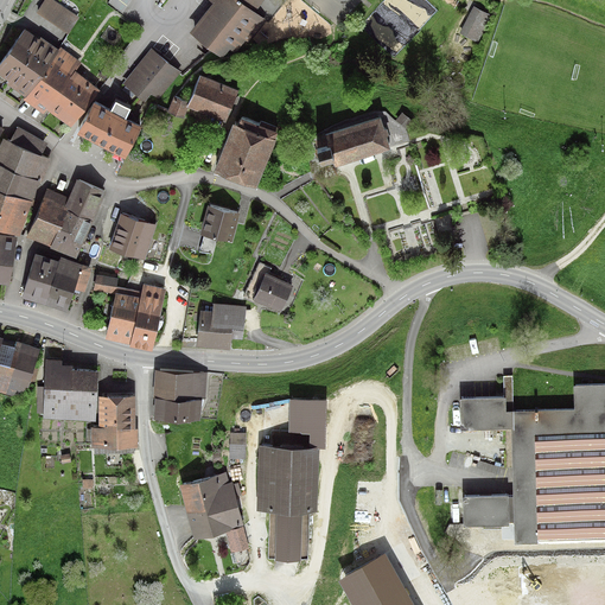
[(76,17),(50,0),(40,0),(33,12),(67,32),(76,17)]
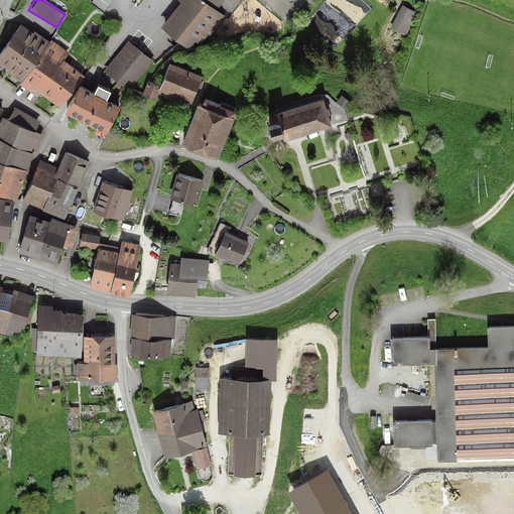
[(175,0),(180,4),(160,27),(194,55),(226,18),(215,8),(222,0),(175,0)]
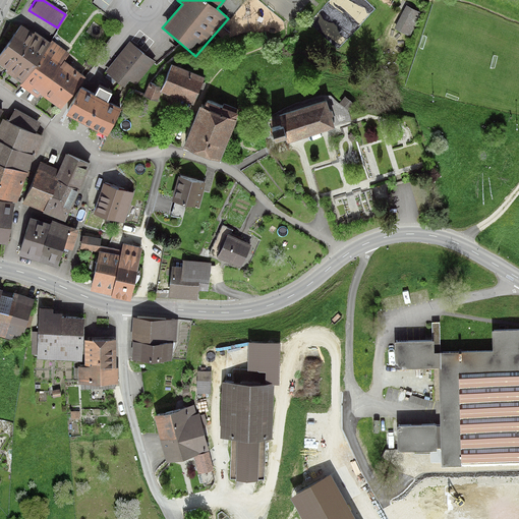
[(406,6),(394,29),(407,36),(419,13),(406,6)]
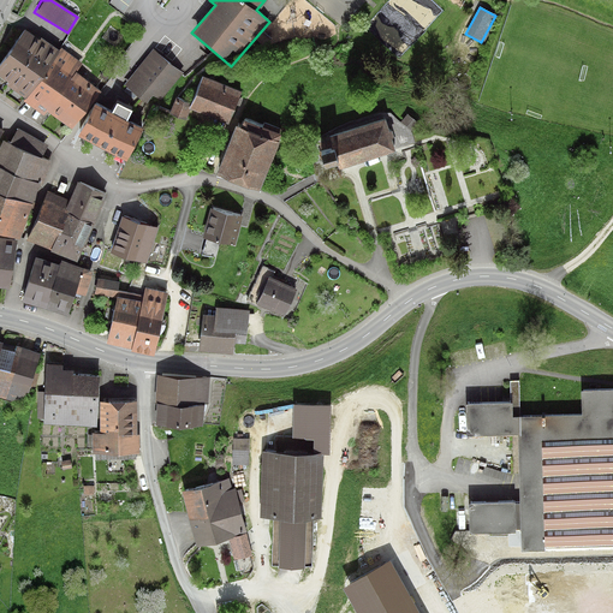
[(27,25),(0,59),(0,75),(27,94),(59,51),(60,49),(27,25)]
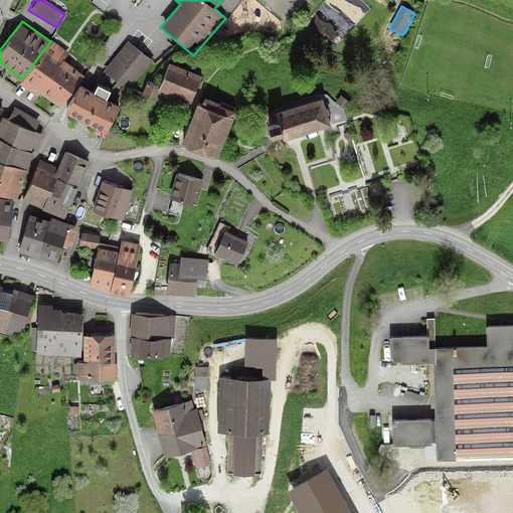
[(68,56),(49,42),(22,78),(19,83),(40,100),(43,96),(59,108),(82,76),(63,62),(68,56)]
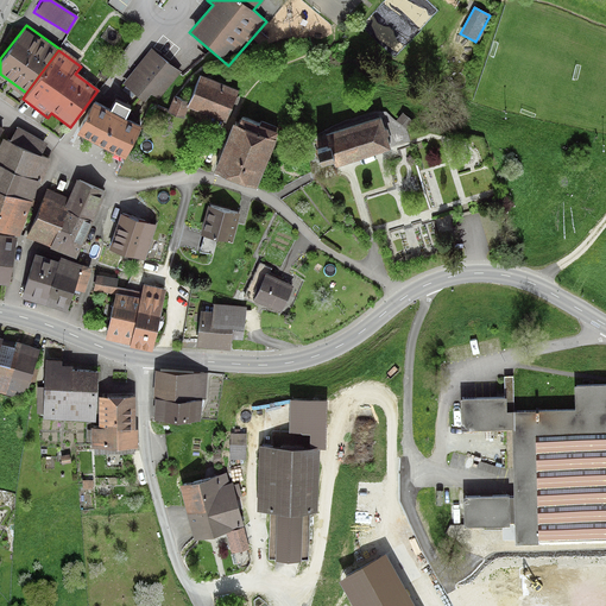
[(178,74),(153,51),(124,86),(150,108),(178,74)]
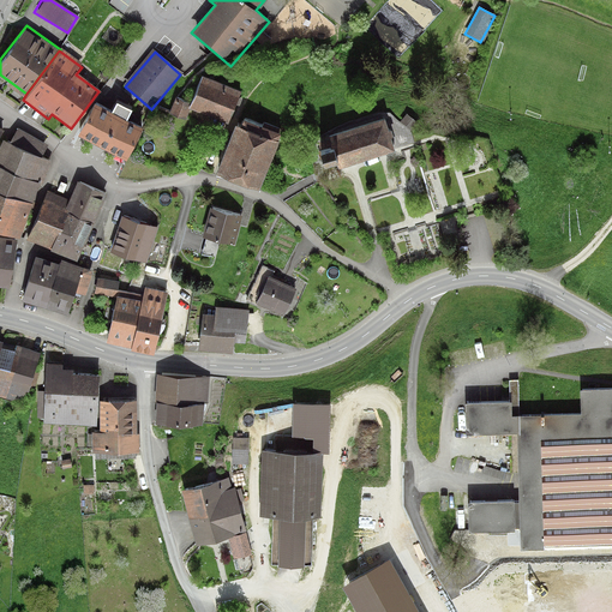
[(103,71),(97,78),(103,83),(109,76),(103,71)]
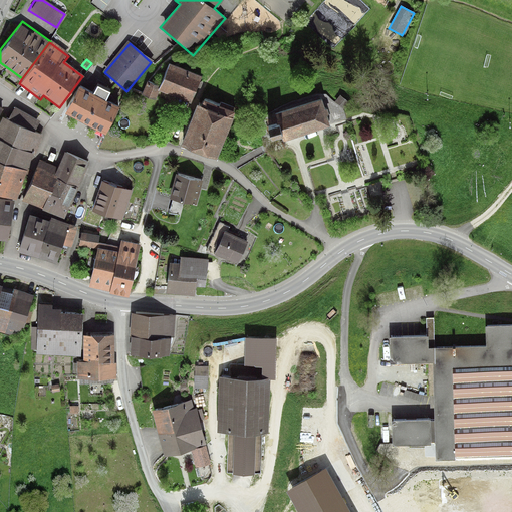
[(201,75),(169,62),(158,89),(190,102),(201,75)]
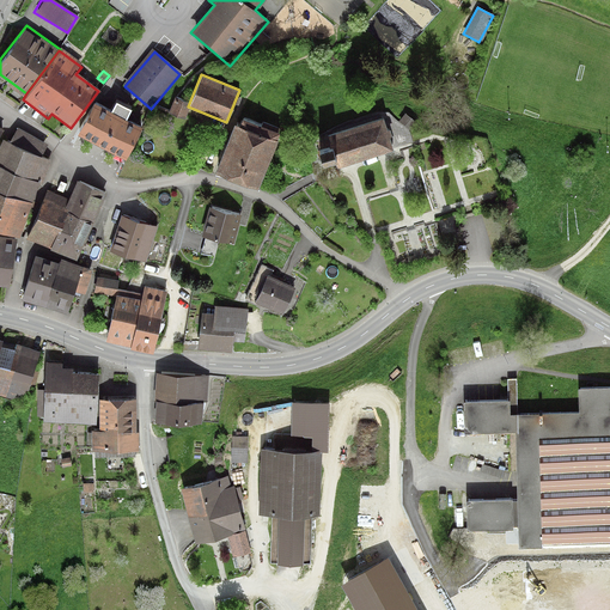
[(169,114),(182,120),(188,103),(175,98),(169,114)]
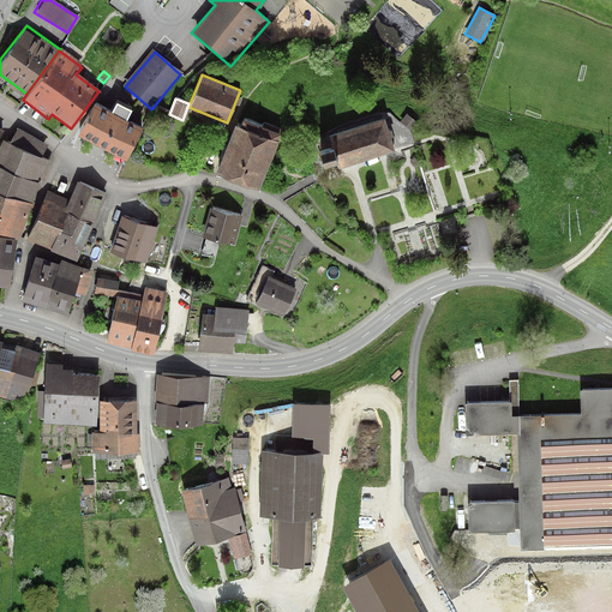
[(108,117),(95,109),(79,137),(127,162),(142,135),(124,125),(130,113),(114,105),(108,117)]
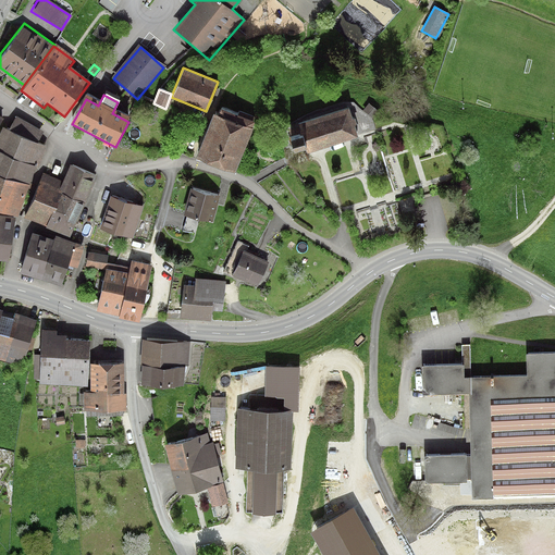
[(367,105),(361,111),(372,119),(377,112),(367,105)]
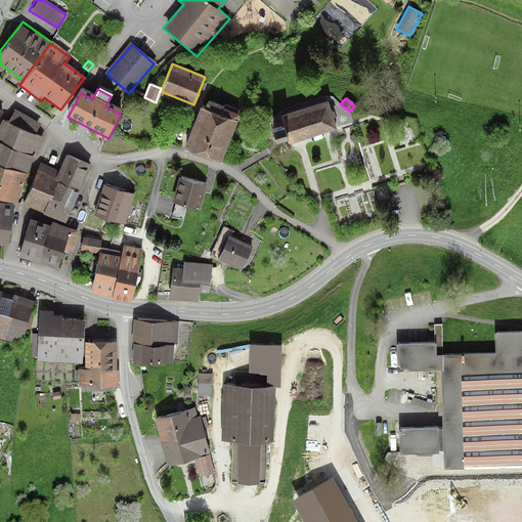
[(279,124),(272,126),(276,137),(286,134),(290,144),(338,128),(328,99),(277,116),(279,124)]
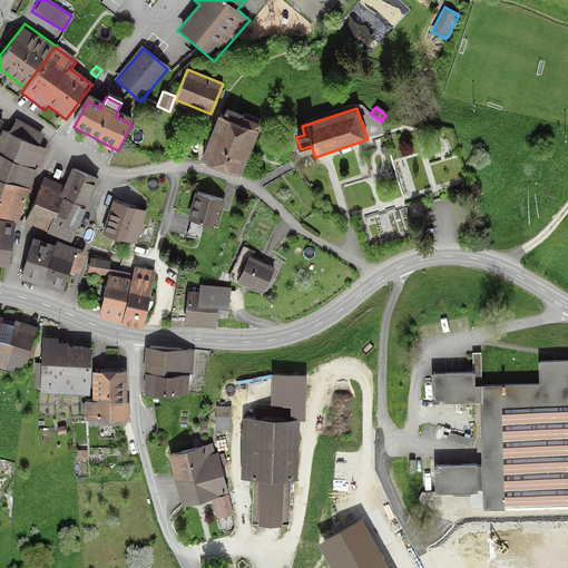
[(257,124),(222,109),(202,159),(237,174),(257,124)]
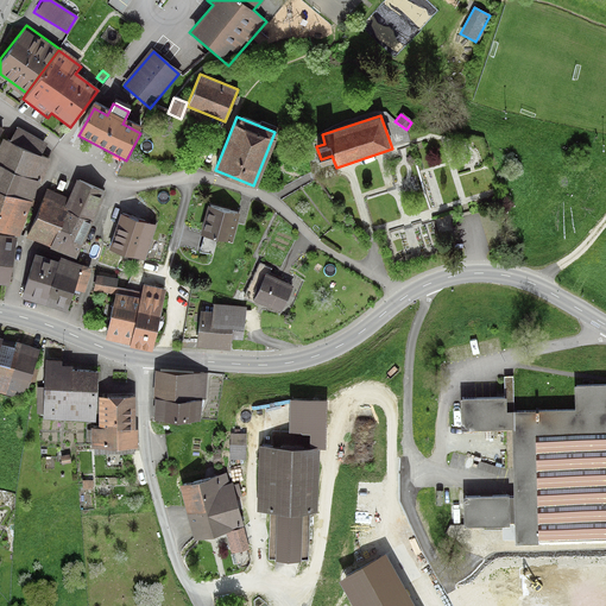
[(10,145),(5,144),(0,157),(0,228),(19,235),(46,162),(38,158),(43,147),(17,132),(10,145)]
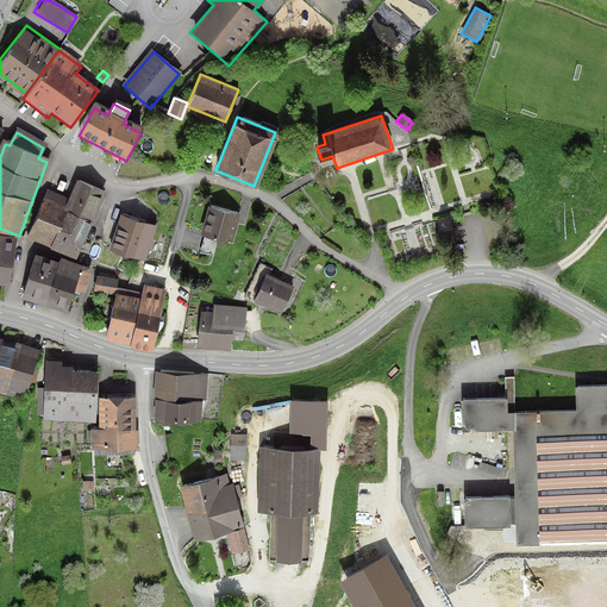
[(105,195),(77,182),(70,201),(49,192),(29,238),(80,260),(105,195)]
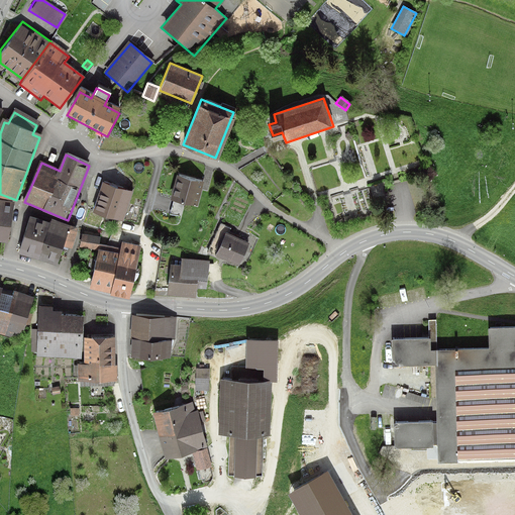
[(200,181),(177,175),(171,198),(194,204),(200,181)]
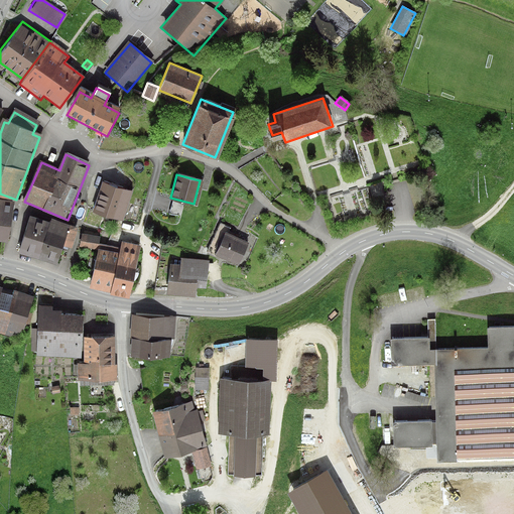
[(132,190),(104,182),(95,213),(123,221),(132,190)]
